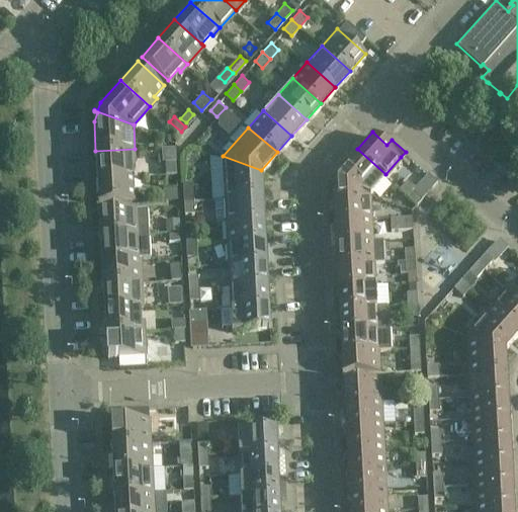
[(166,168),(177,168),(176,142),(165,143),(166,168)]
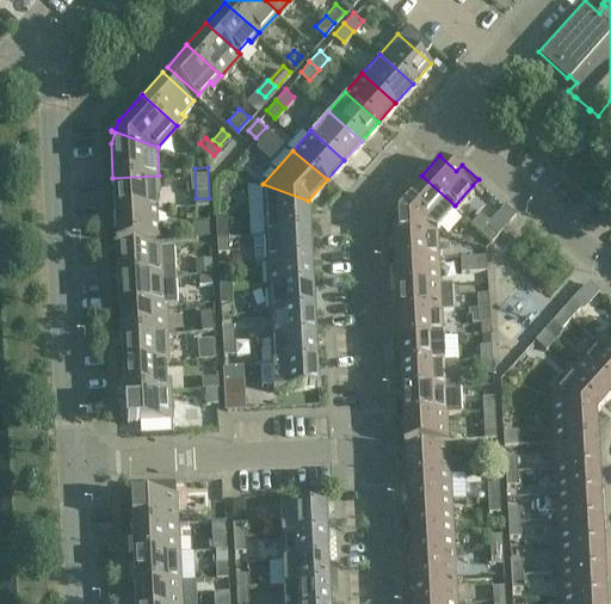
[(159,176),(112,178),(113,207),(156,204),(155,189),(159,189),(159,176)]
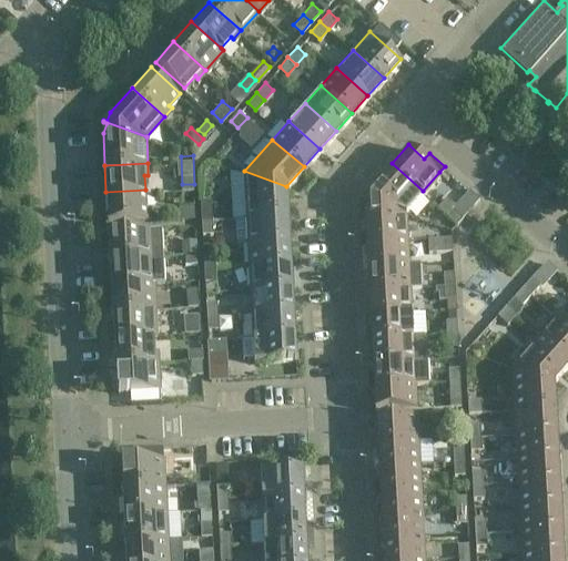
[(423,191),(392,163),(375,182),(379,185),(375,190),(373,197),(367,195),(367,196),(406,211),(423,191)]
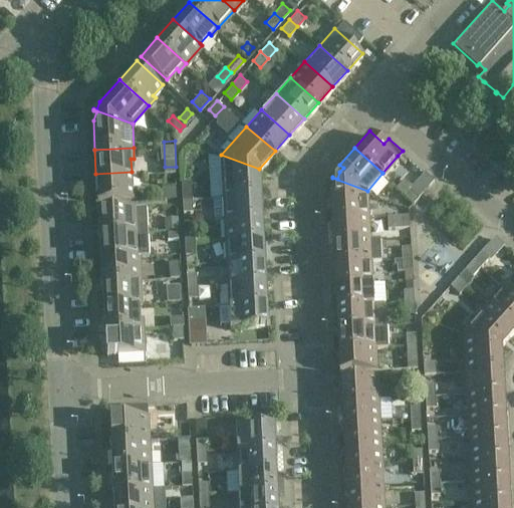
[(211,181),(220,180),(219,153),(210,153),(211,181)]
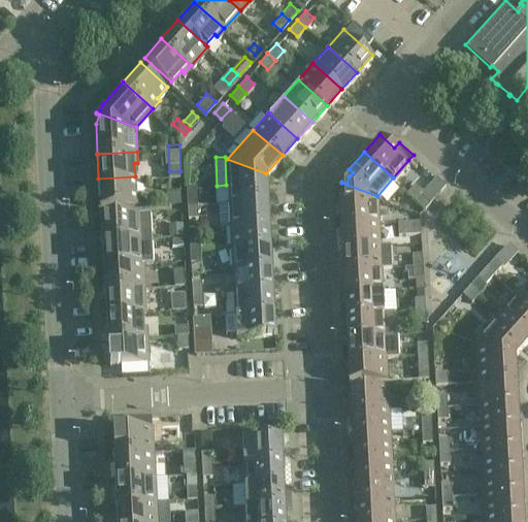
[(266,173),(227,159),(229,199),(267,197),(266,173)]
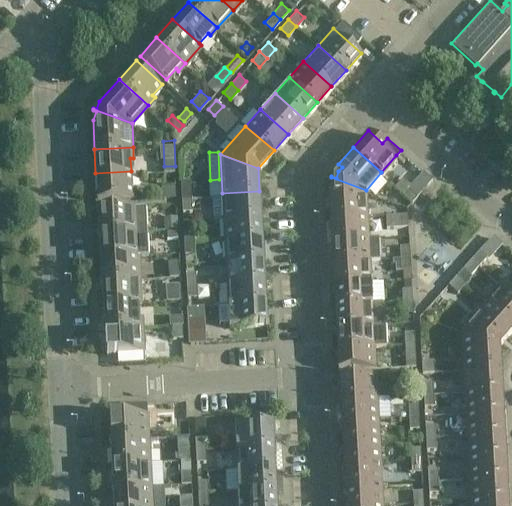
[(131,171),(95,173),(97,198),(135,196),(135,185),(131,185),(131,171)]
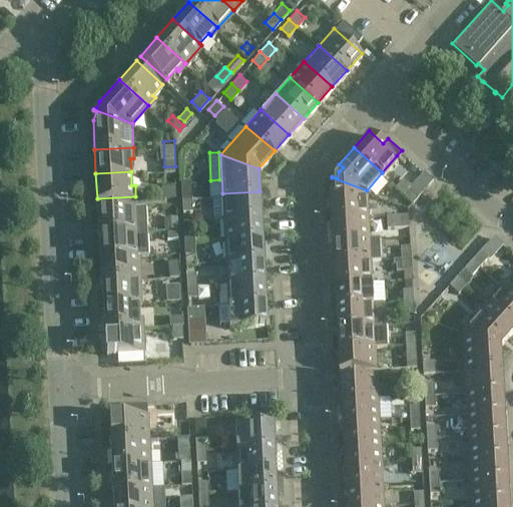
[(402,176),(395,184),(403,190),(409,183),(402,176)]
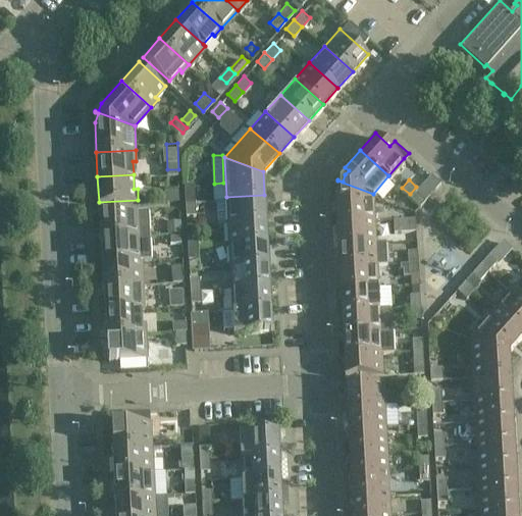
[(195,181),(185,181),(186,199),(196,198),(195,181)]
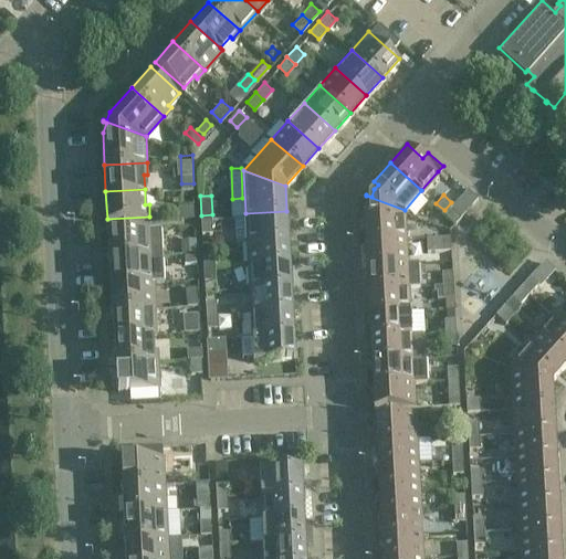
[(405,210),(366,196),(365,197),(370,199),(368,207),(368,212),(363,213),(364,238),(406,235),(405,210)]
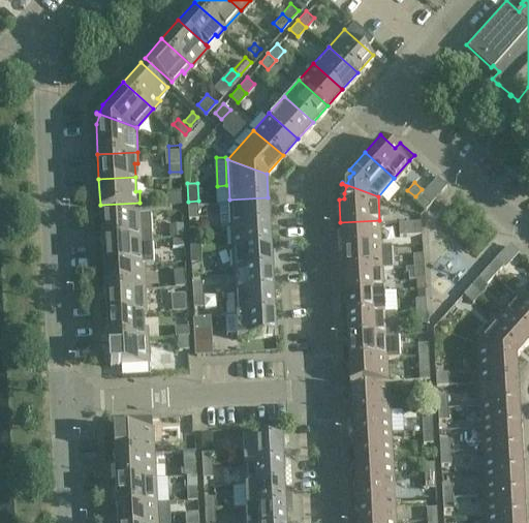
[(180,187),(169,187),(169,200),(180,200),(180,187)]
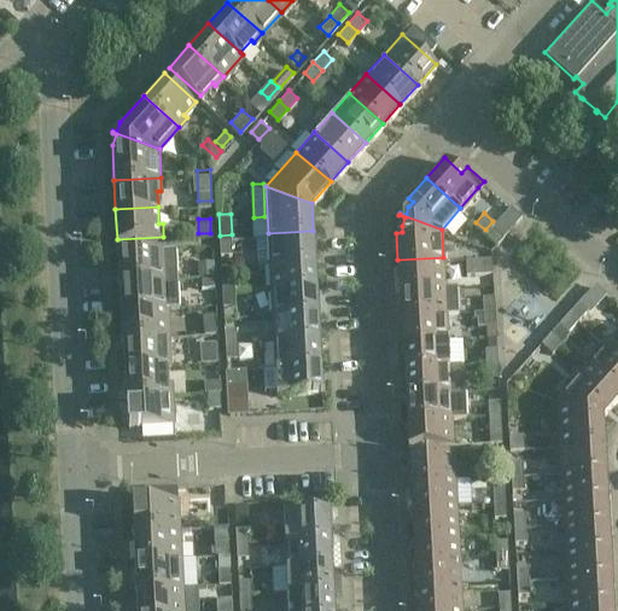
[(493,226),(487,233),(496,240),(501,234),(493,226)]
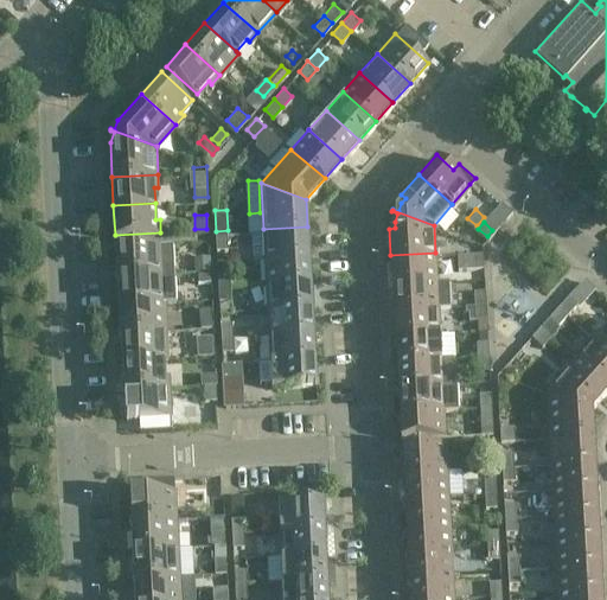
[(307,227),(263,229),(264,255),(308,251),(307,227)]
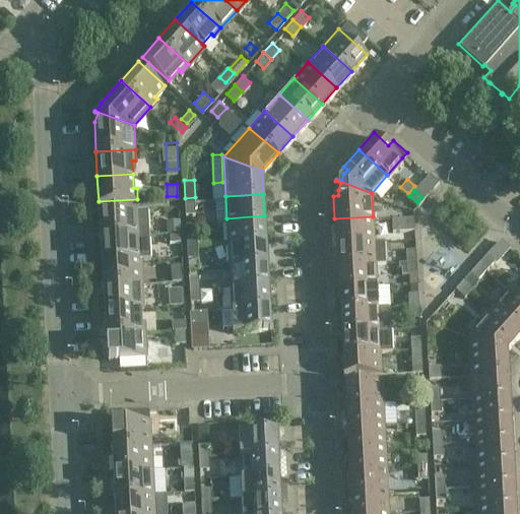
[(195,197),(185,198),(185,211),(195,210),(195,197)]
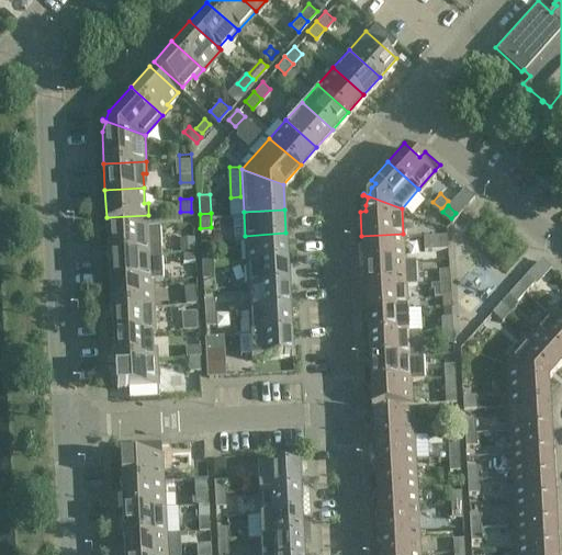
[(160,249),(158,222),(107,225),(108,252),(160,249)]
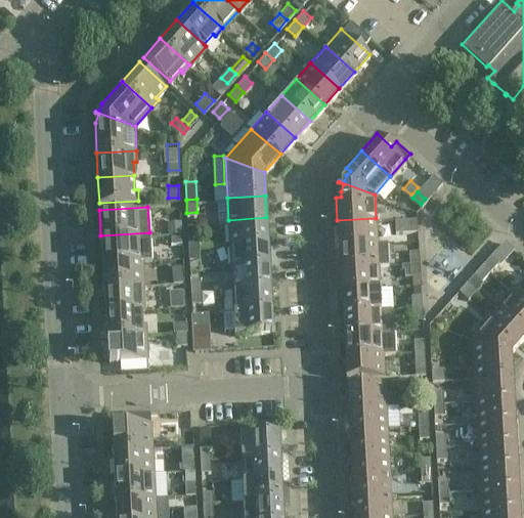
[(179,207),(166,208),(167,220),(180,219),(179,207)]
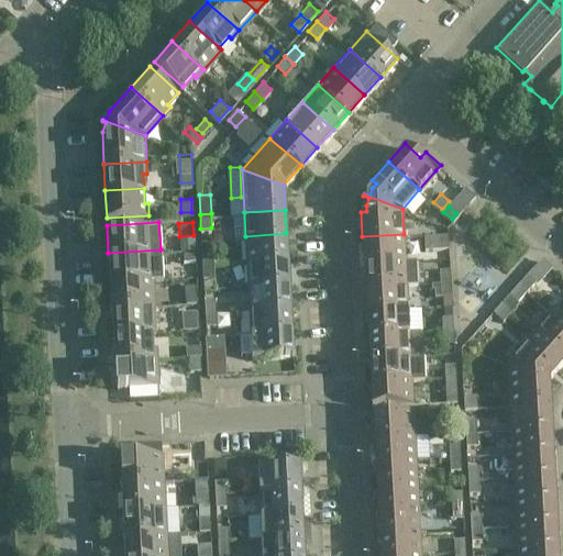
[(439,232),(439,245),(449,245),(448,231),(439,232)]
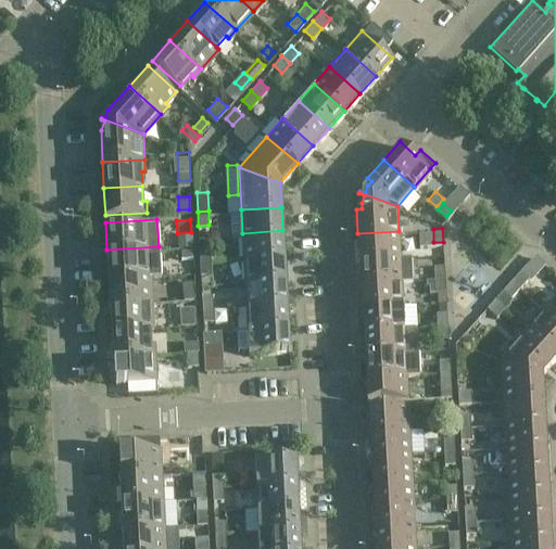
[(418,230),(419,243),(433,242),(433,229),(418,230)]
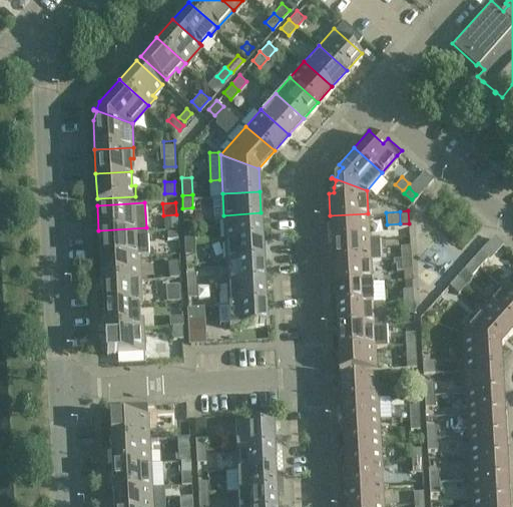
[(261,212),(223,215),(224,236),(263,234),(261,212)]
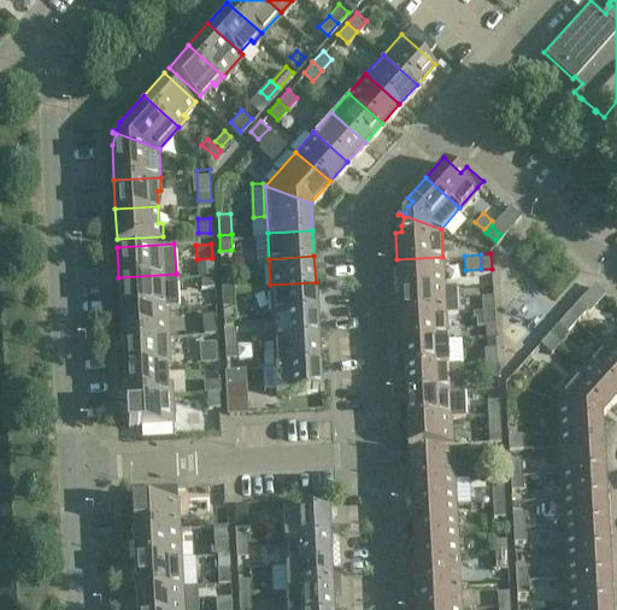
[(442,257),(397,259),(399,286),(444,282),(442,257)]
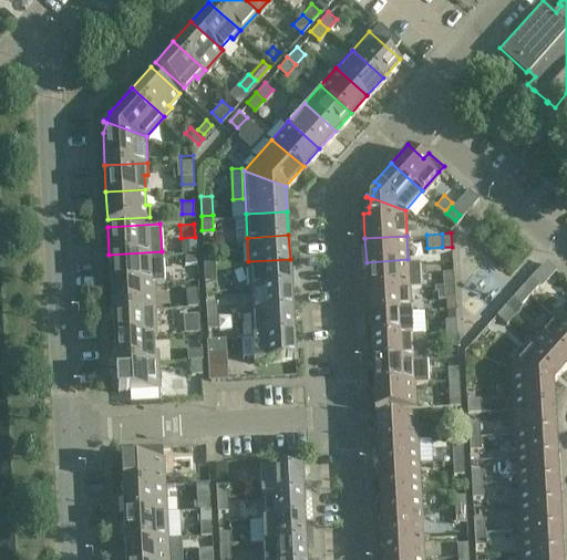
[(214,250),(203,251),(204,263),(215,262),(214,250)]
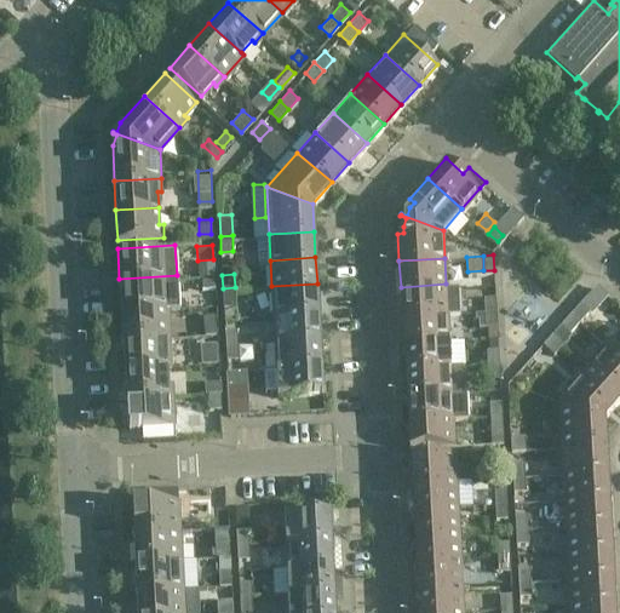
[(178,304),(177,275),(119,279),(121,308),(168,305),(178,304)]
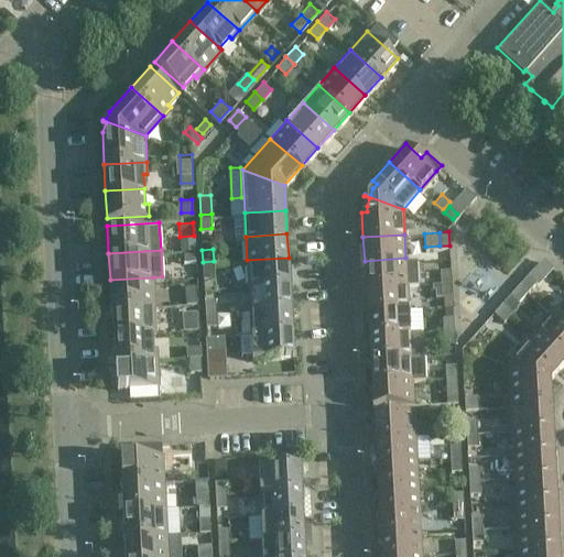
[(289,258),(247,260),(248,284),(290,282),(289,258)]
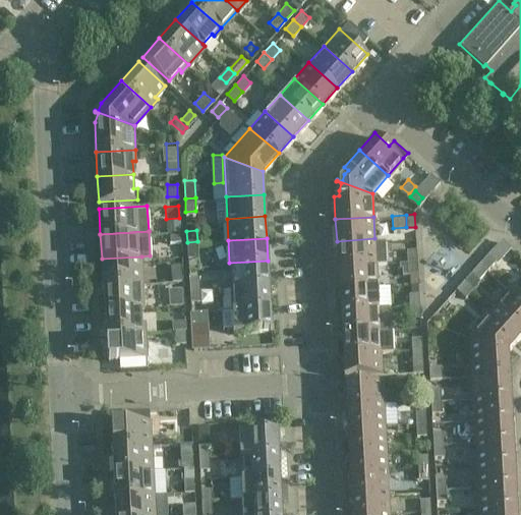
[(374,238),(337,241),(338,263),(377,261),(374,238)]
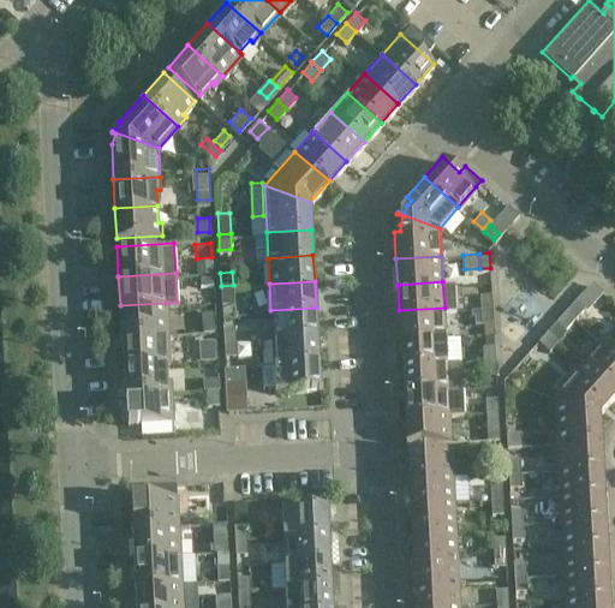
[(233,285),(221,286),(222,302),(234,300),(233,285)]
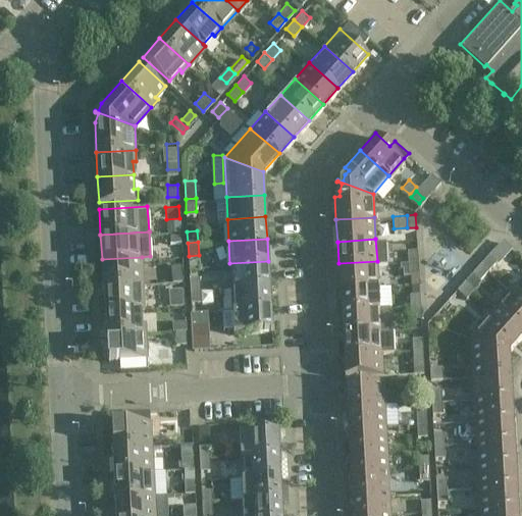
[(418,259),(417,247),(407,247),(408,259),(418,259)]
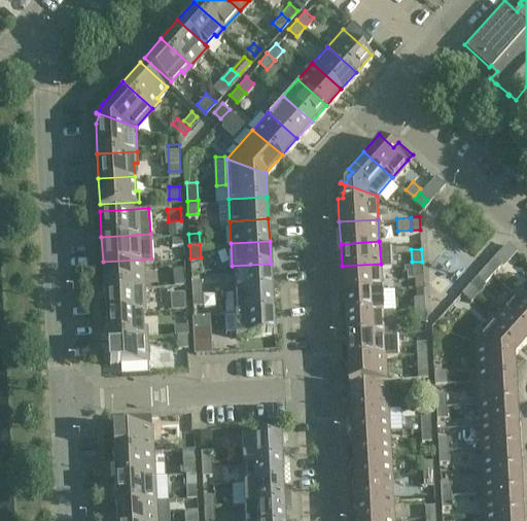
[(484,264),(492,271),(500,261),(493,254),(484,264)]
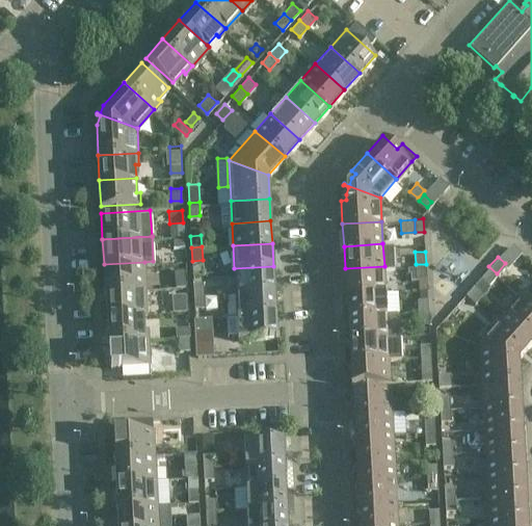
[(144,262),(104,264),(105,289),(145,287),(144,262)]
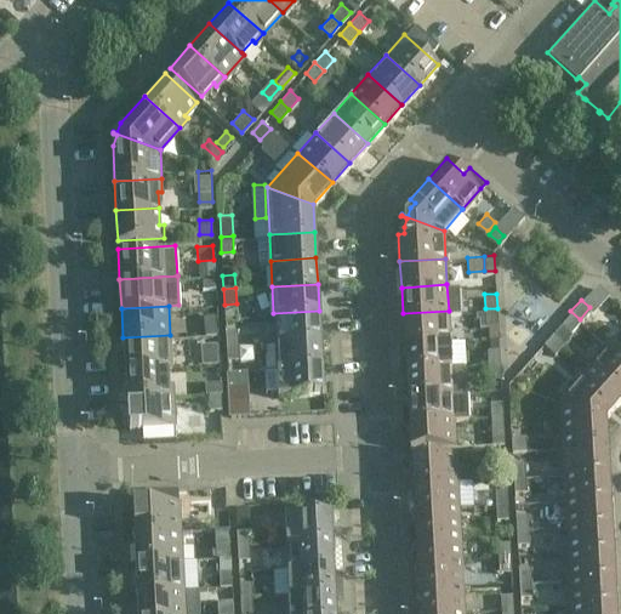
[(497,308),(485,308),(486,323),(499,323),(497,308)]
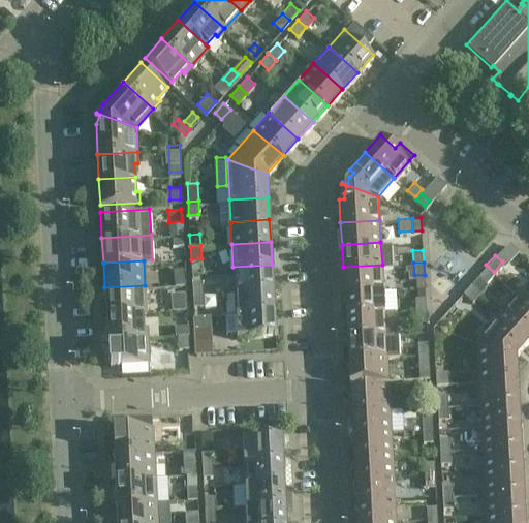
[(272,265),(232,267),(234,288),(273,286),(272,265)]
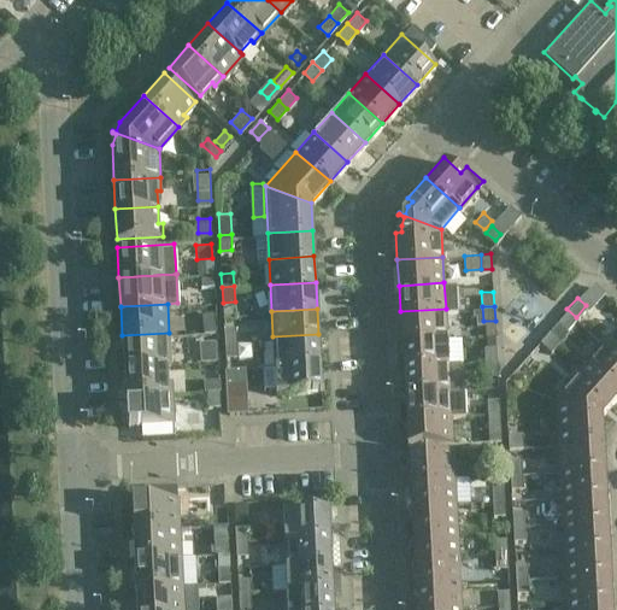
[(446,309),(400,311),(401,338),(447,335),(446,309)]
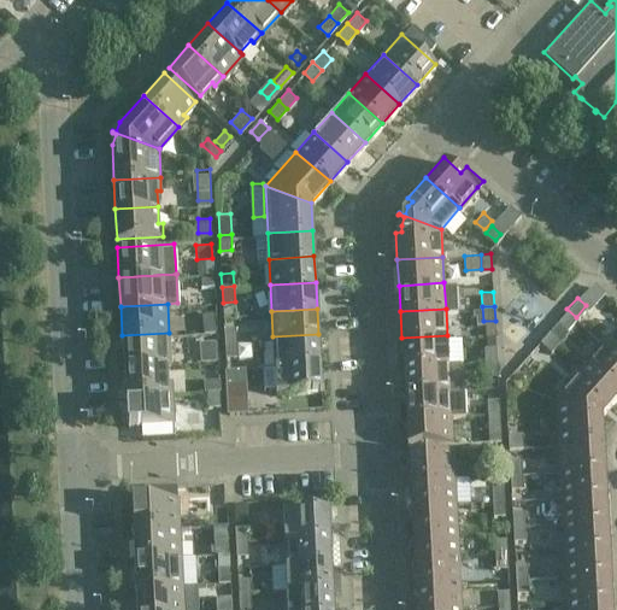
[(566,309),(558,318),(566,327),(576,317),(566,309)]
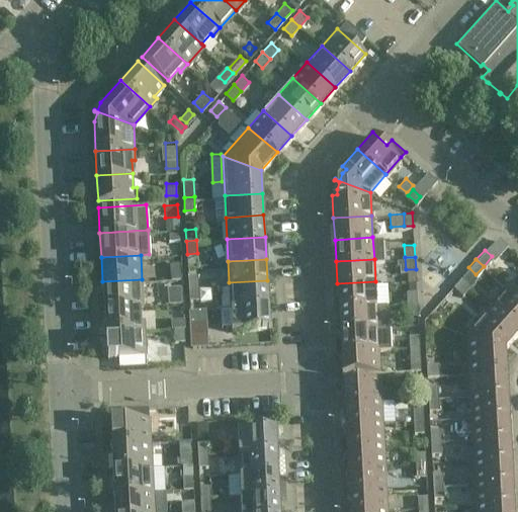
[(169,275),(180,275),(179,265),(173,265),(169,270),(169,275)]
